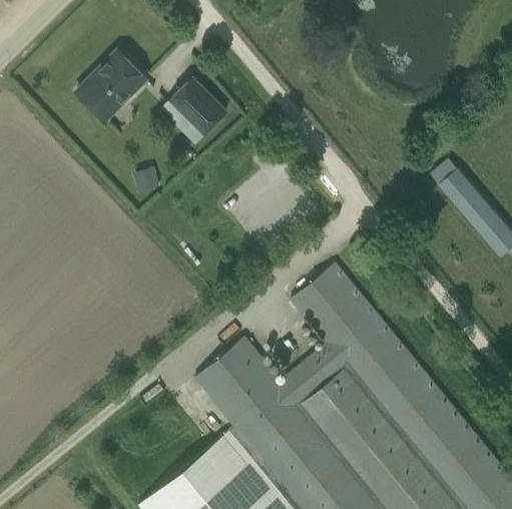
[(148,79),(120,51),(77,93),(106,122),(148,79)]
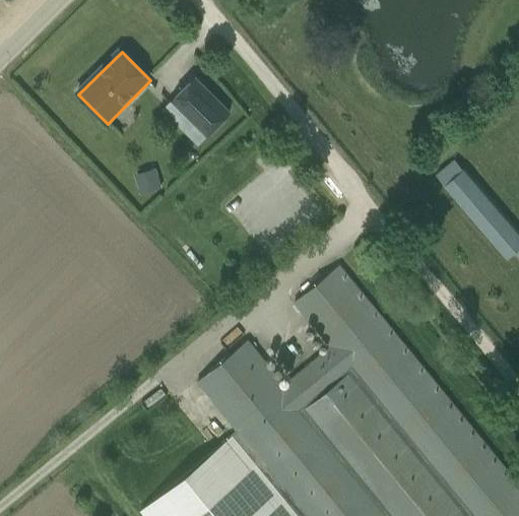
[(233,115),(197,79),(172,104),(207,139),(233,115)]
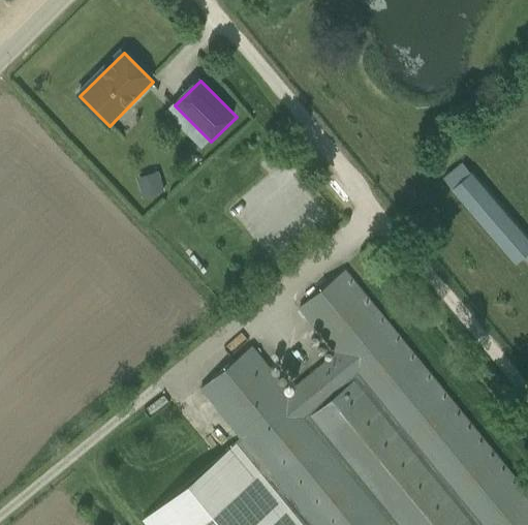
[(527,241),(472,176),(453,192),(517,268),(527,257),(527,241)]
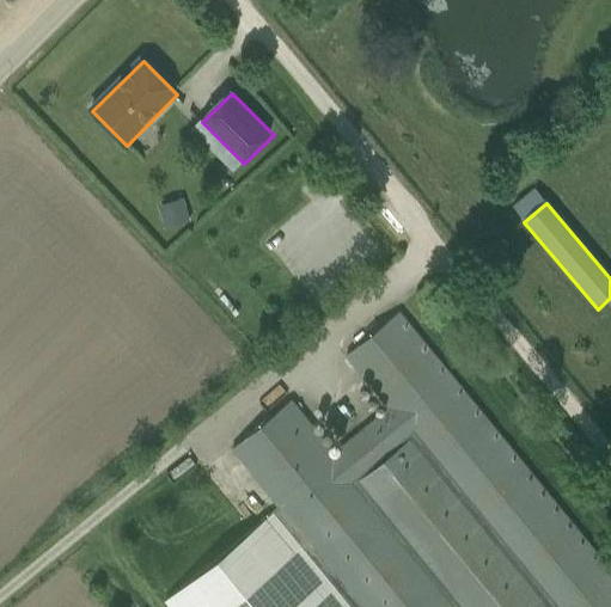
[(190,227),(185,209),(160,216),(165,234),(190,227)]
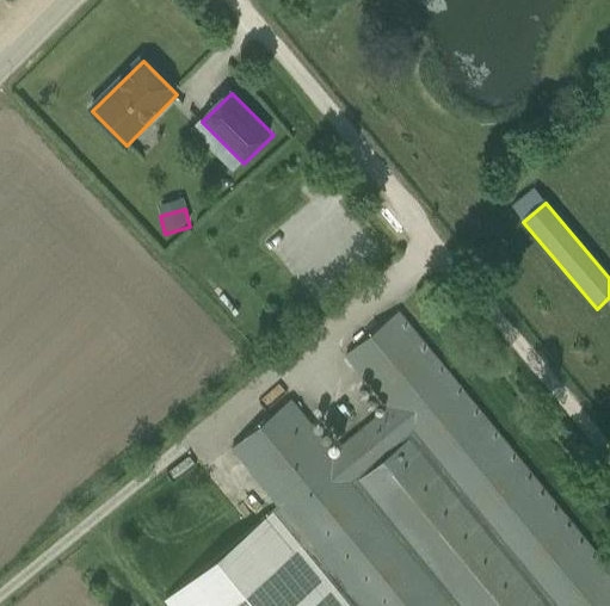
[(442,292),(433,284),(431,286),(421,294),(430,303),(439,295),(442,292)]
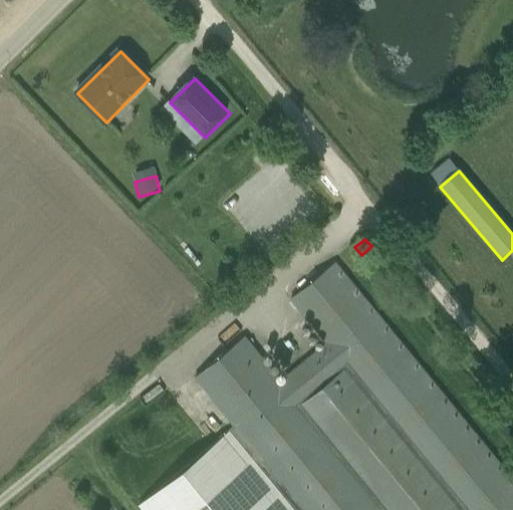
[(512,480),(340,261),(291,300),(327,345),(283,380),(249,337),(198,376),(303,509),(512,509),(512,480)]
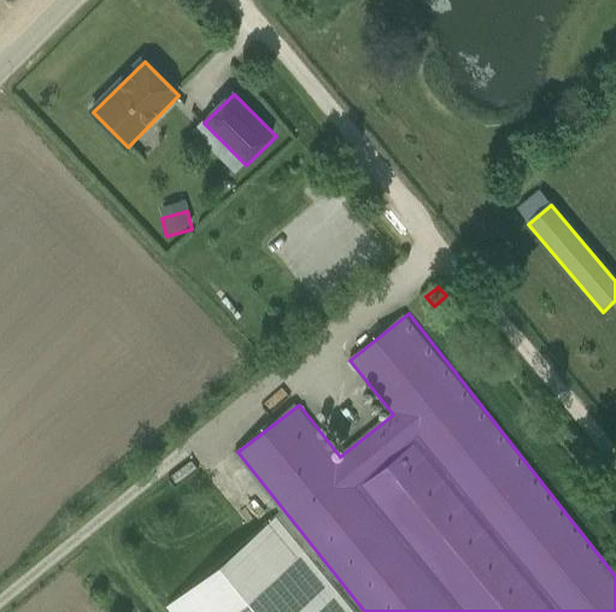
[(171,602),(177,611),(355,611),(286,518),(171,602)]
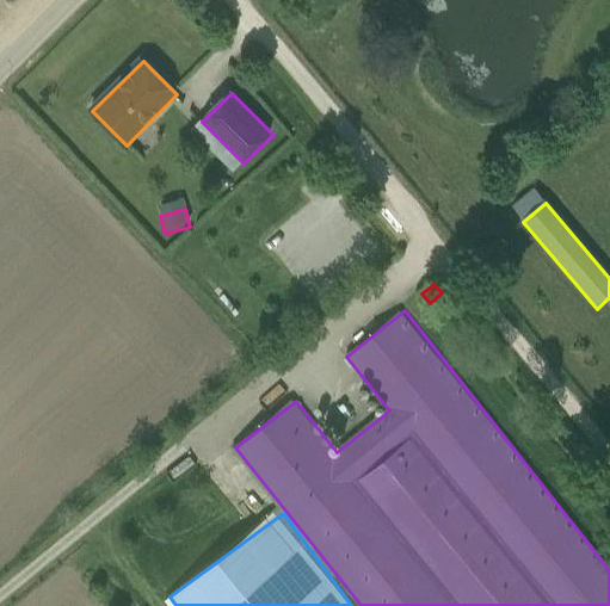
All buildings are outlined.
